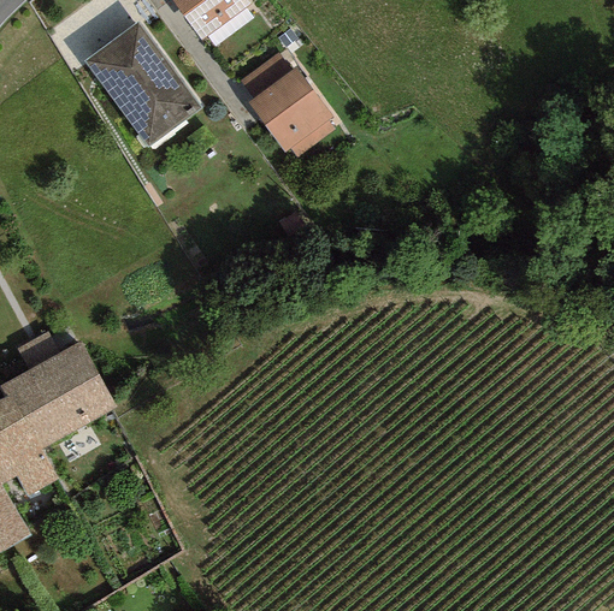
[(173,0),(201,39),(249,4),(247,0),(173,0)]
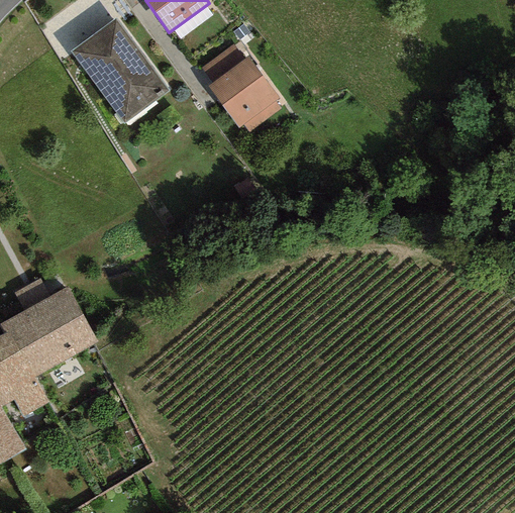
[(166,91),(116,23),(73,55),(121,122),(166,91)]
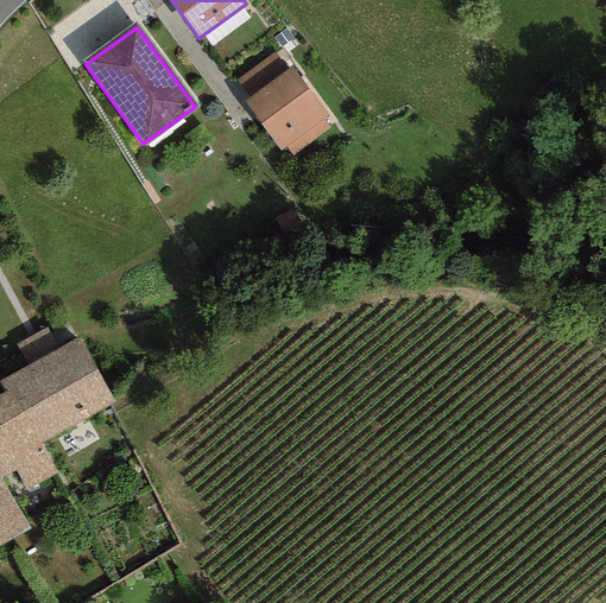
[(292,73),(277,51),(241,77),(253,95),(247,100),(281,147),(329,114),(297,69),(292,73)]
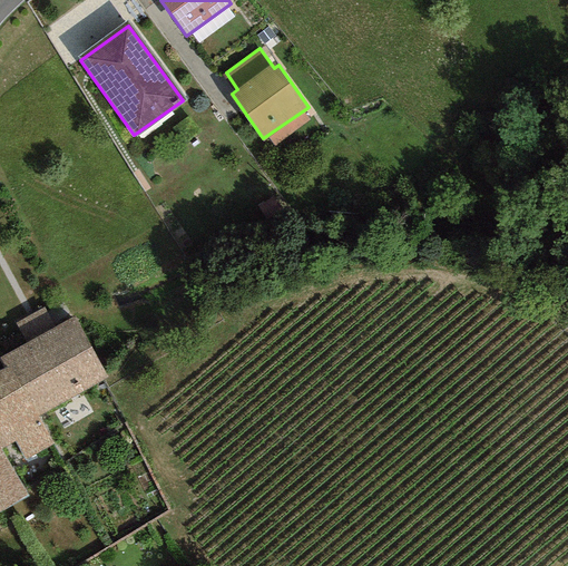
[(76,316),(6,354),(12,367),(39,415),(109,374),(76,316)]
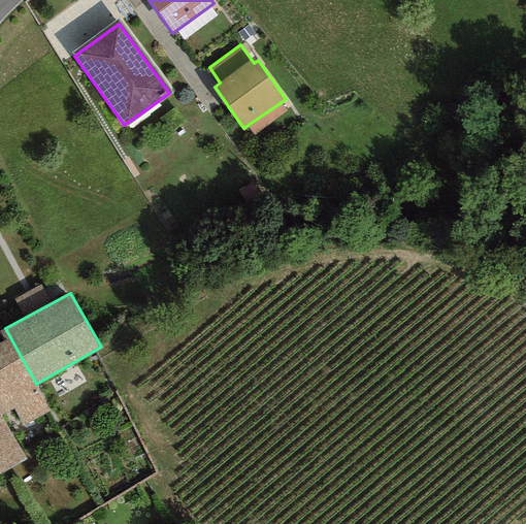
[(36,384),(11,339),(0,344),(0,412),(2,416),(14,408),(25,425),(52,410),(36,384)]
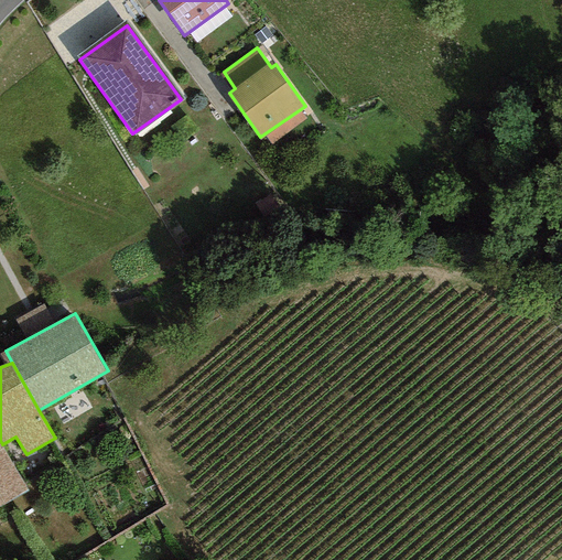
[(2,444),(0,440),(0,507),(29,490),(2,444)]
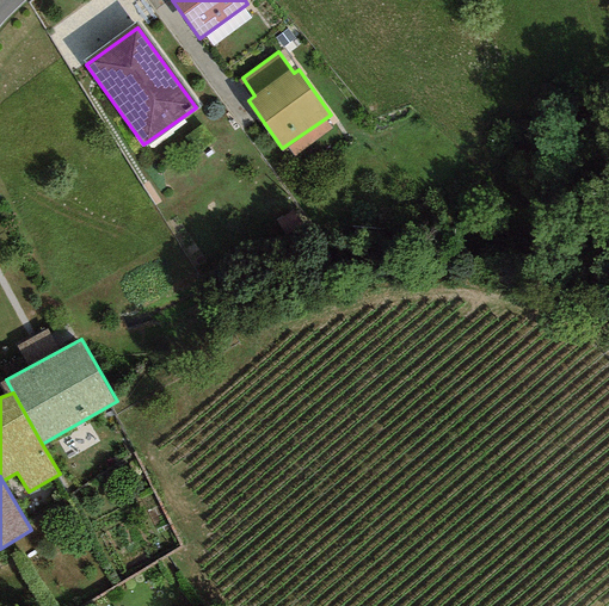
All buildings are outlined.
